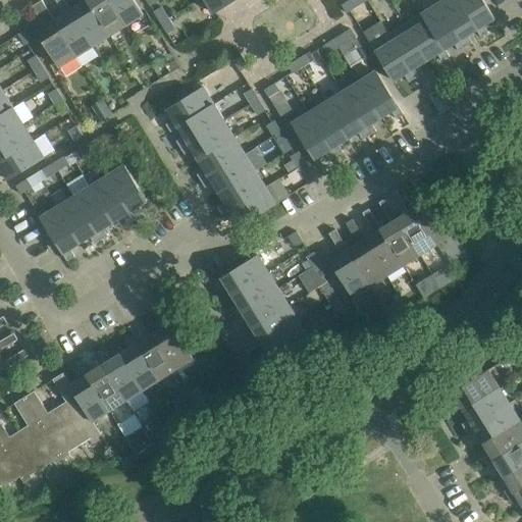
[(37,31),(58,66),(59,66),(76,55),(54,19),(42,0),(40,0),(35,3),(48,23),(37,31)]
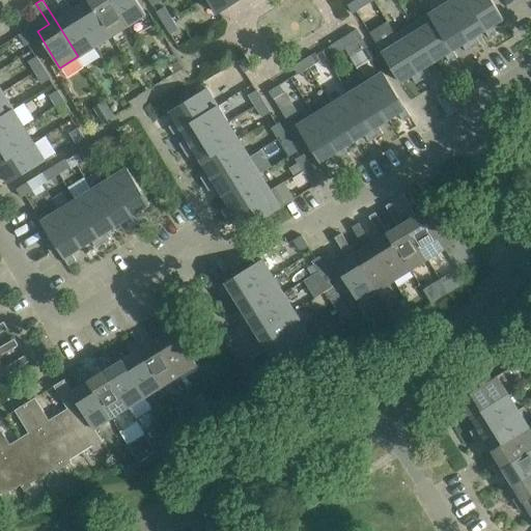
[(57,0),(65,14),(55,20),(78,56),(94,46),(73,9),(66,0),(57,0)]
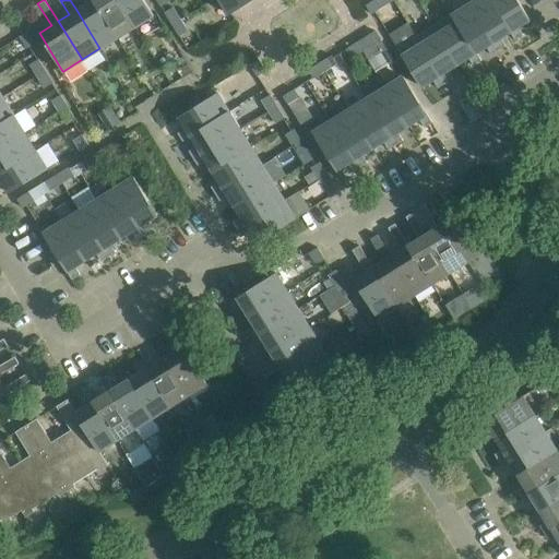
[(76,10),(99,48),(117,37),(94,0),(84,0),(86,3),(76,10)]
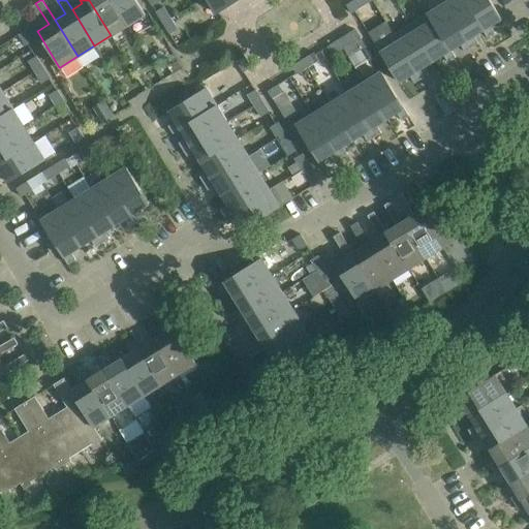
[(89,0),(111,35),(128,25),(113,0),(89,0)]
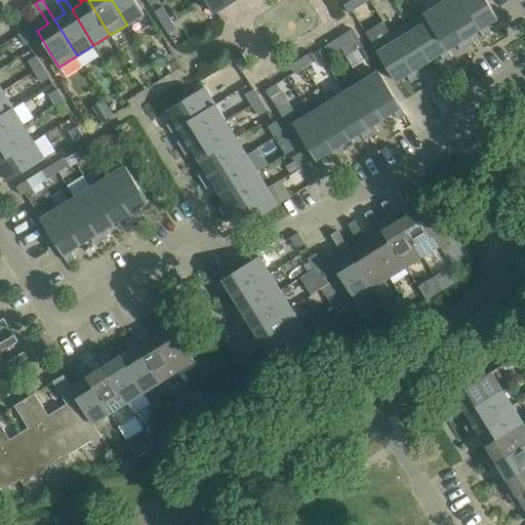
[(112,0),(127,25),(145,13),(135,0),(112,0)]
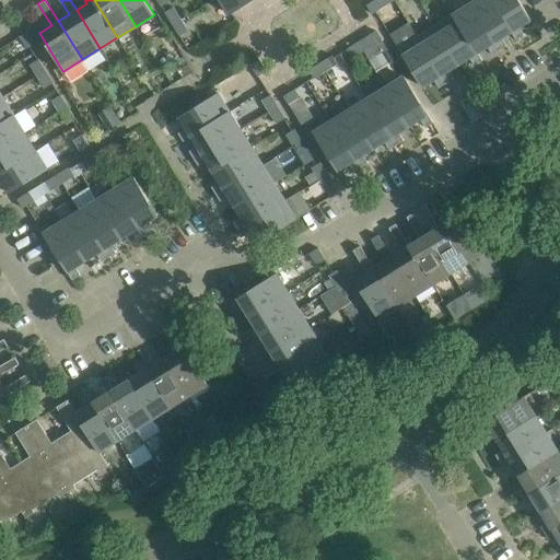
[(220,0),(230,14),(232,12),(251,0),(220,0)]
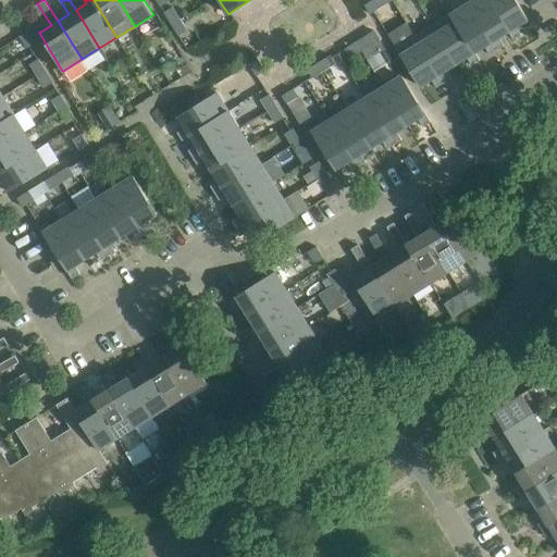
[(378,0),(371,0),(364,4),(370,13),(381,5),(378,0)]
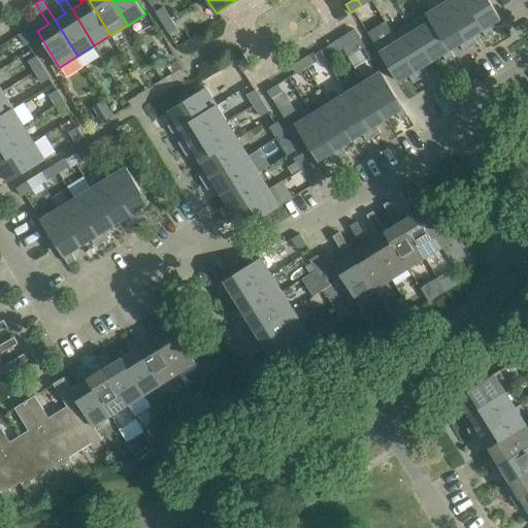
[(482,29),(464,0),(449,0),(443,3),(469,46),(476,42),(471,35),(482,29)]
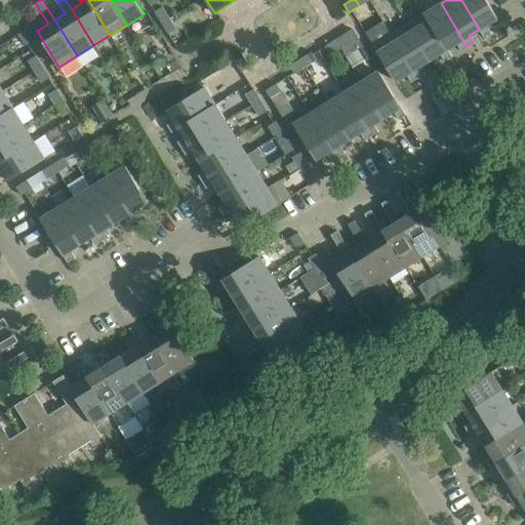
[(486,25),(497,17),(486,0),(461,0),(479,29),(484,36),(490,32),(486,25)]
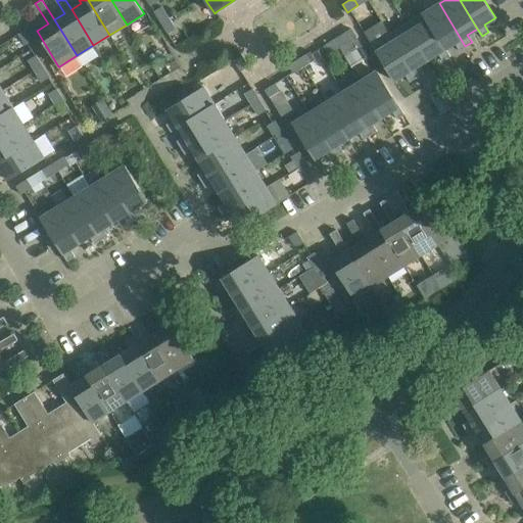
[(423,13),(445,49),(455,43),(460,50),(465,46),(439,3),(423,13)]
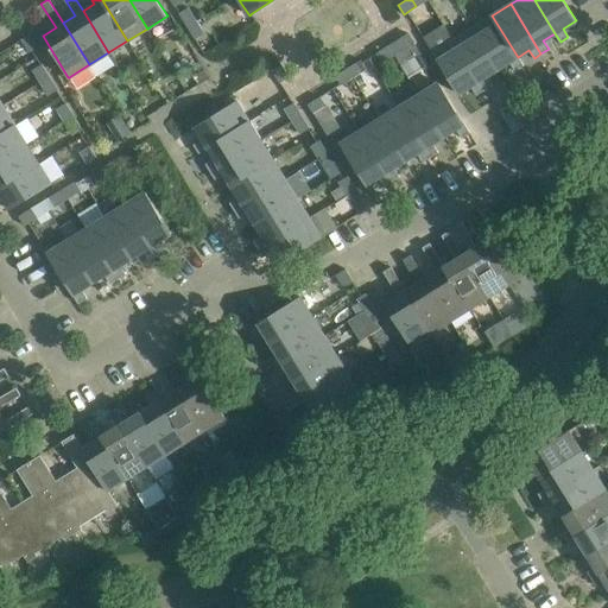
[(178,13),(187,26),(196,20),(188,7),(178,13)]
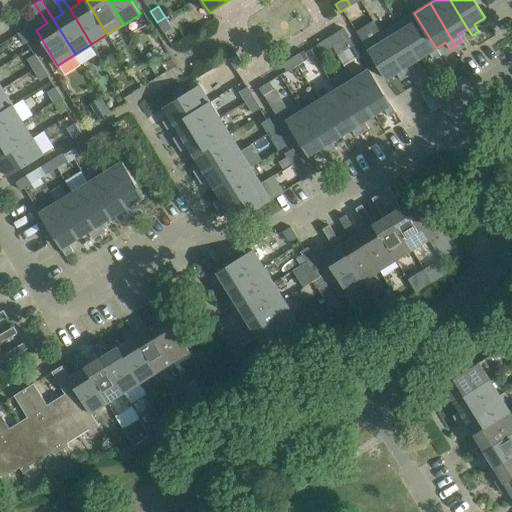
[(397,23),(418,58),(429,52),(433,59),(440,55),(436,48),(414,13),(397,23)]
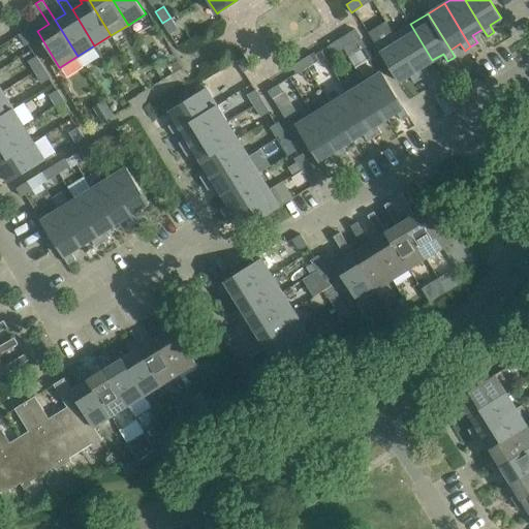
[(162,23),(169,34),(178,29),(170,18),(162,23)]
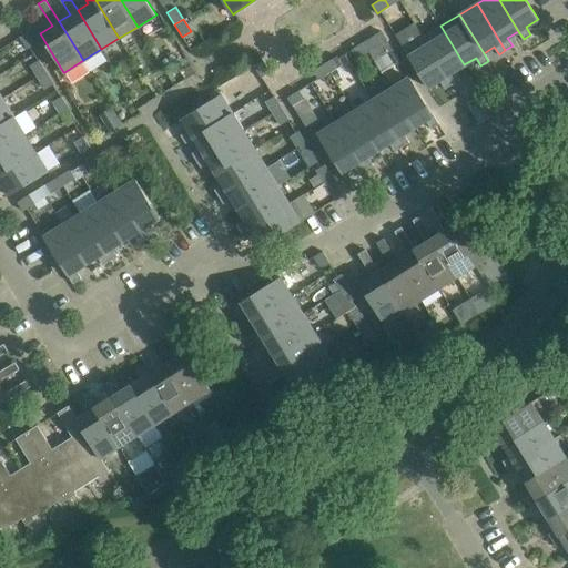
[(440,26),(423,37),(450,84),(458,80),(453,72),(464,64),(440,26)]
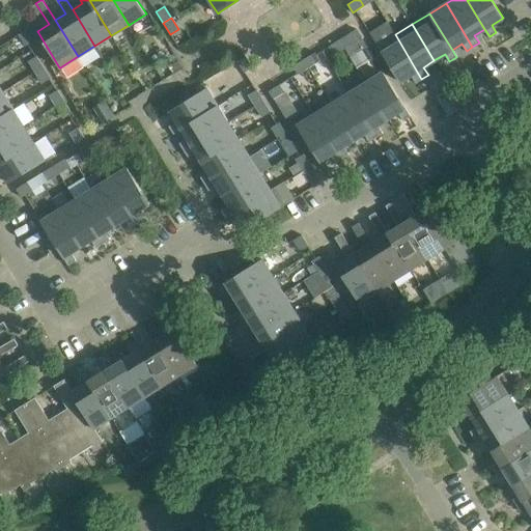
[(27,28),(19,33),(26,45),(34,40),(27,28)]
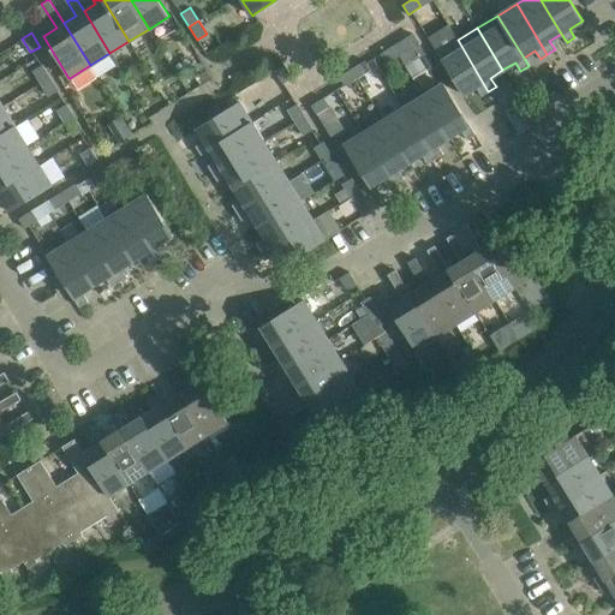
[(406,37),(393,46),(399,55),(407,49),(412,47),(419,43),(413,34),(406,37)]
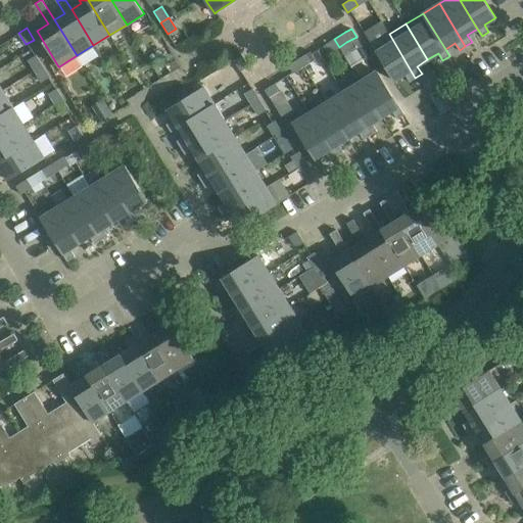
[(415,78),(389,34),(371,45),(393,81),(405,74),(410,81),(415,78)]
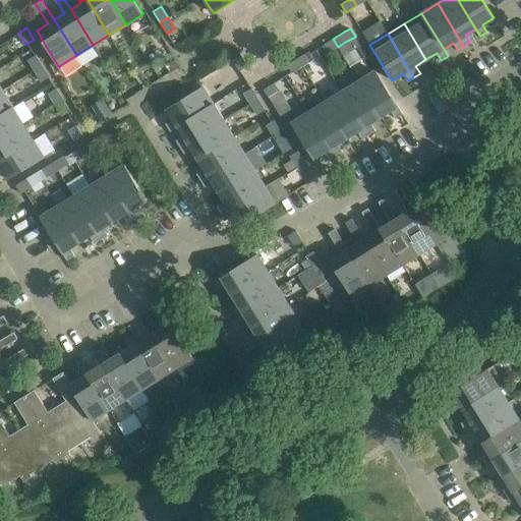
[(338,47),(333,39),(322,45),(327,53),(338,47)]
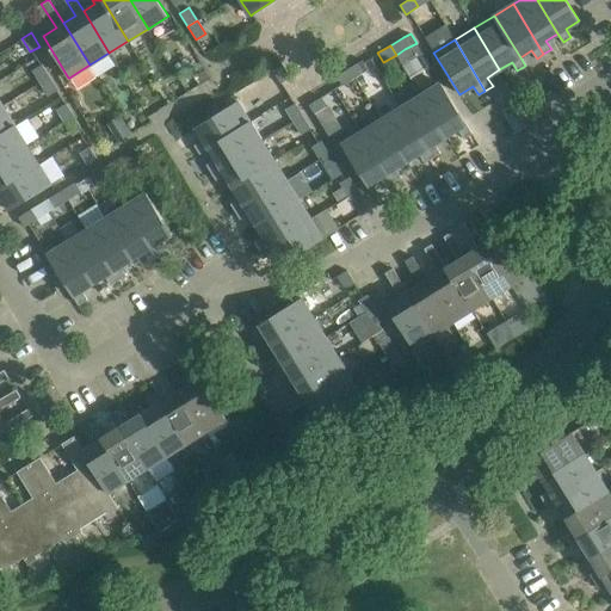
[(362,60),(349,68),(355,78),(368,69),(362,60)]
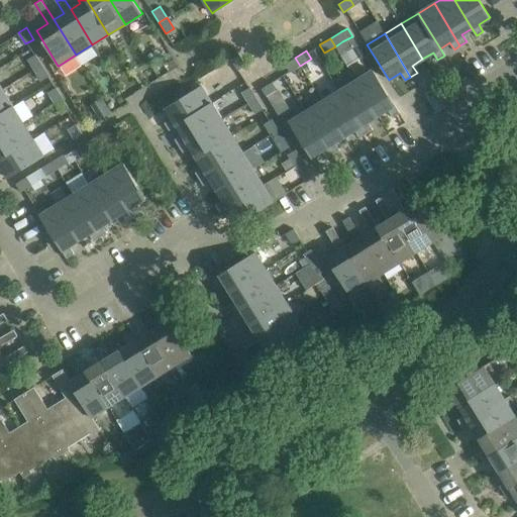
[(41,65),(35,55),(27,60),(34,70),(41,65)]
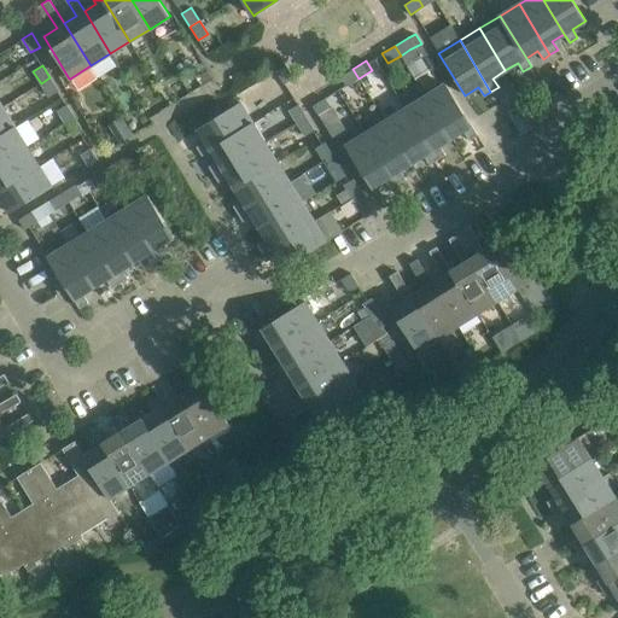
[(293,79),(285,65),(277,71),(284,85),(293,79)]
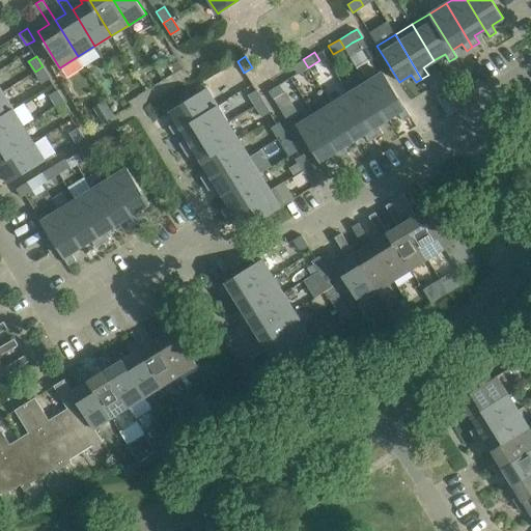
[(298,74),(308,67),(303,59),(292,65),(298,74)]
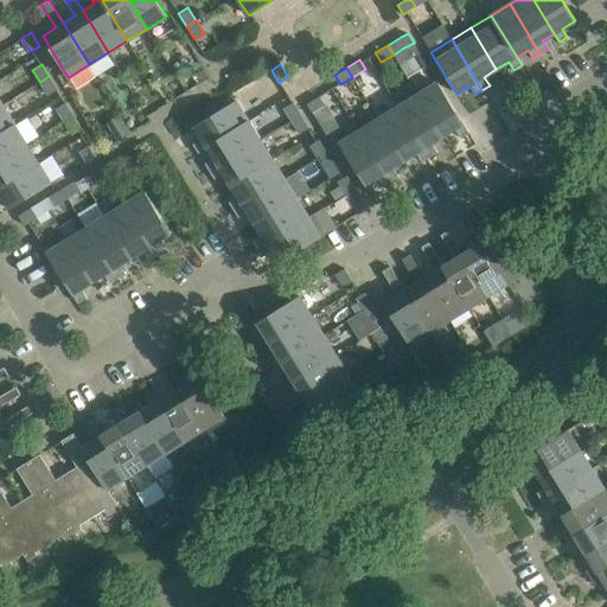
[(204,69),(193,76),(199,84),(210,77),(204,69)]
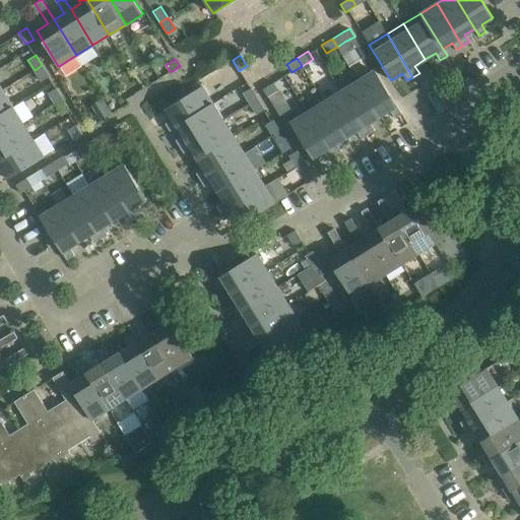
[(42,65),(35,70),(41,81),(49,76),(42,65)]
